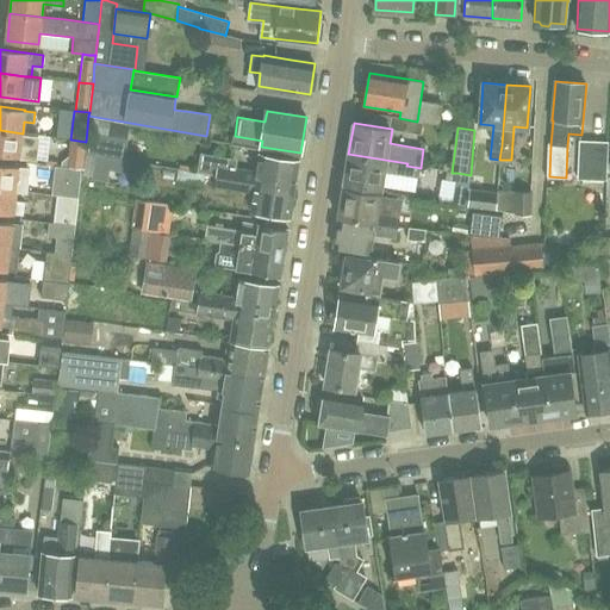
[(37,136),(23,134),(0,130),(0,155),(35,160),(37,136)]
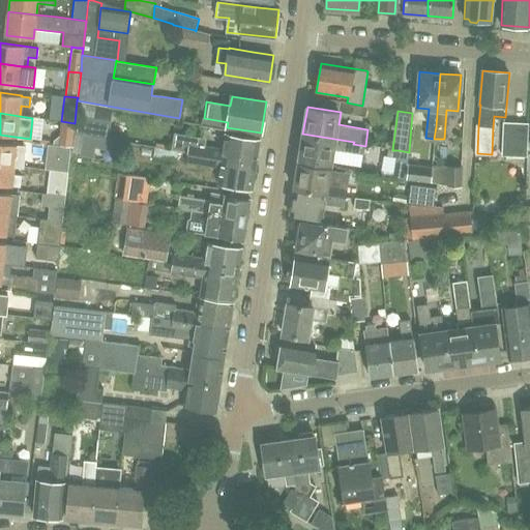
[(59,145),(71,147),(75,123),(61,121),(59,145)]
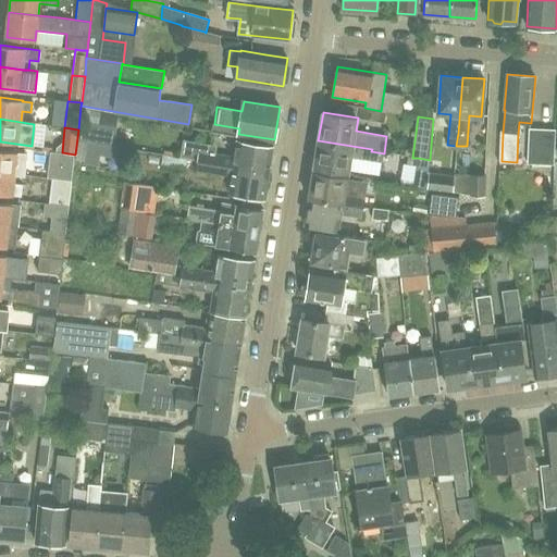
[(529,163),(555,164),(556,130),(530,128),(529,163)]
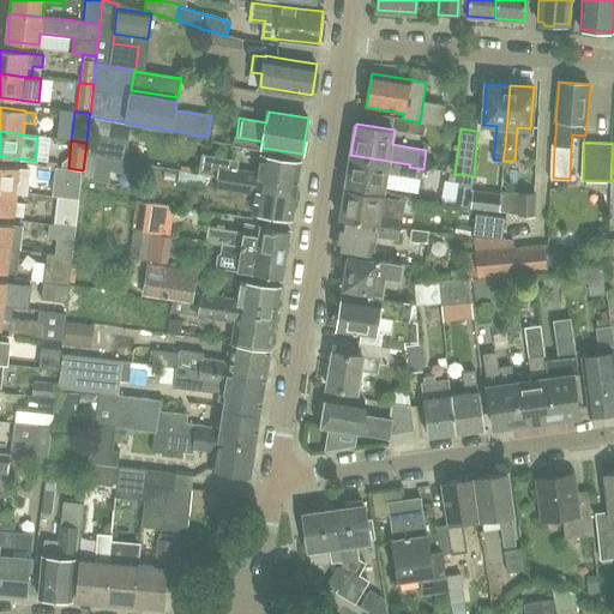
[(259,173),(238,170),(239,161),(202,155),(198,173),(217,176),(296,190),(301,161),(262,155),(259,173)]
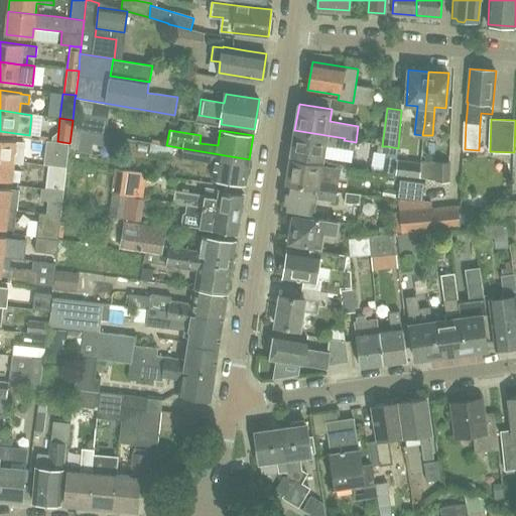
[(354,150),(356,142),(344,140),(345,138),(294,130),(291,154),(324,160),(326,145),(354,150)]
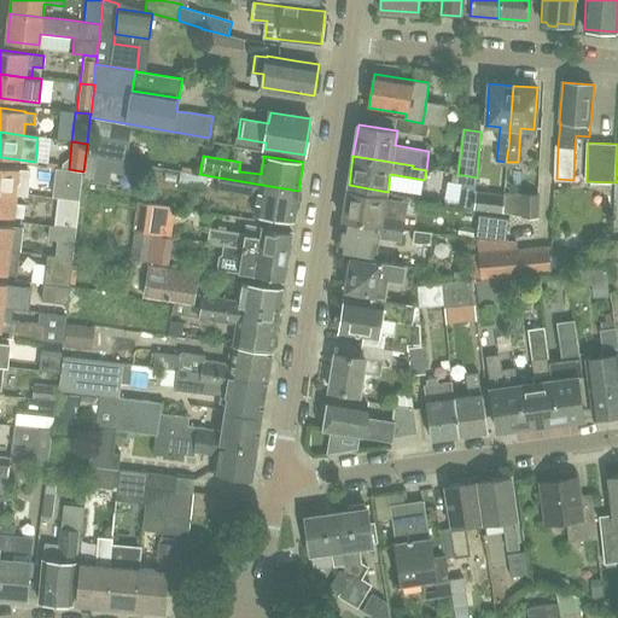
[(0,191),(16,193),(25,194),(29,165),(17,164),(17,169),(0,165),(0,191)]
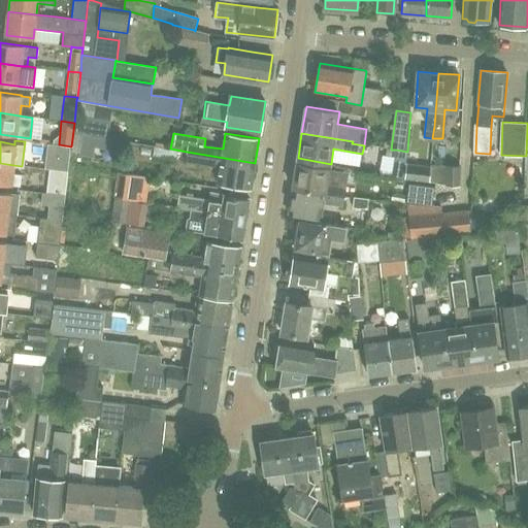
[(71,146),(59,144),(52,144),(50,169),(68,171),(71,146)]
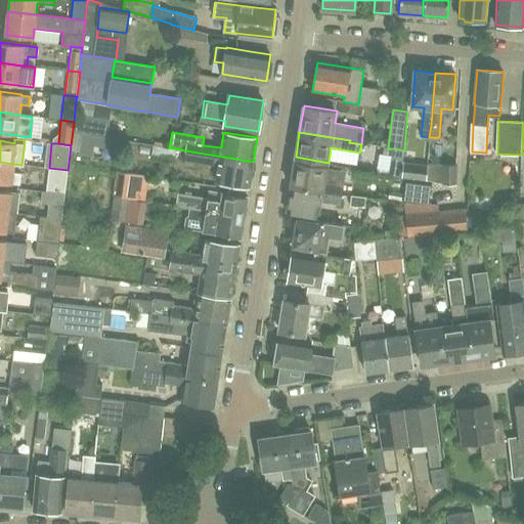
[(175,149),(153,146),(150,159),(173,163),(175,149)]
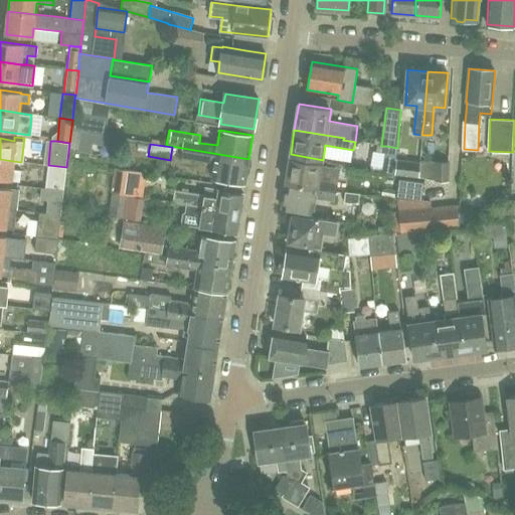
[(386,146),(385,152),(382,172),(395,174),(396,159),(397,148),(386,146)]
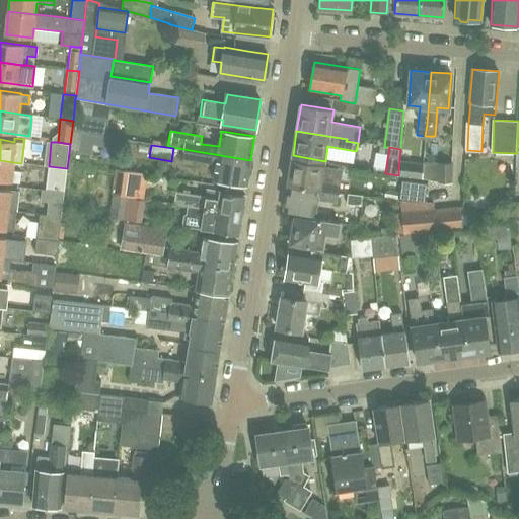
[(246,186),(250,160),(183,149),(182,160),(216,165),(213,179),(246,186)]
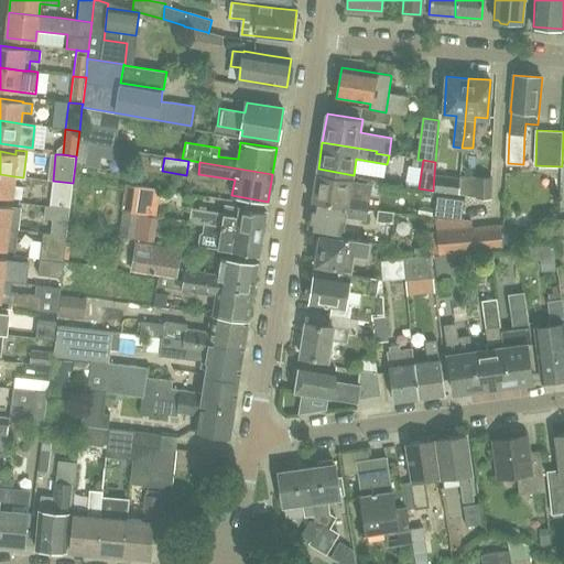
[(351,179),(339,176),(317,173),(313,202),(368,209),(369,199),(349,196),(351,179)]
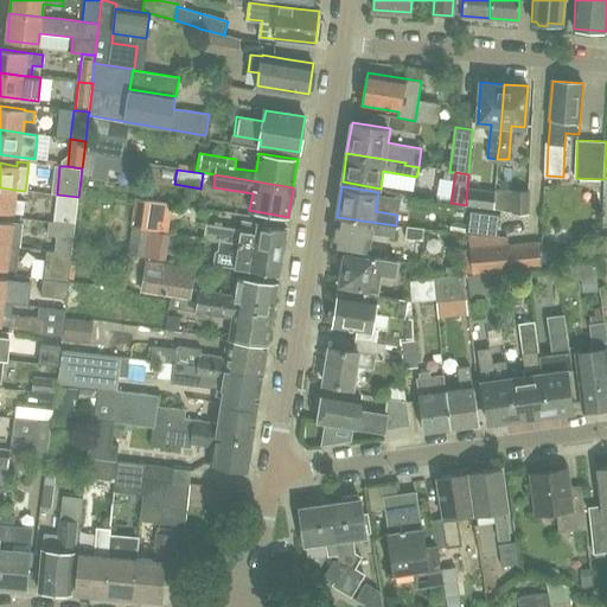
[(14,200),(16,190),(0,187),(0,211),(23,215),(24,202),(14,200)]
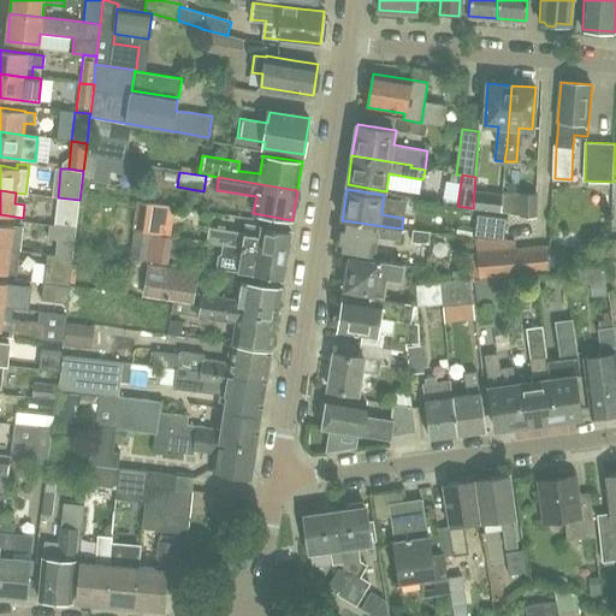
[(498,214),(501,193),(474,190),(473,208),(473,209),(498,214)]
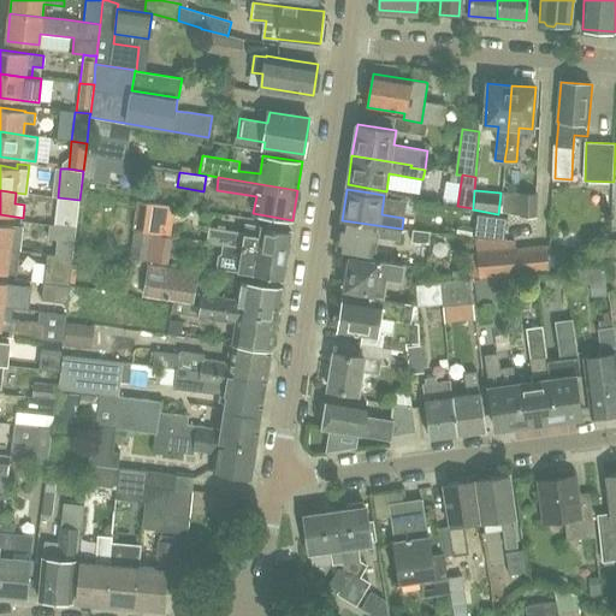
[(501,193),(498,214),(535,220),(537,195),(501,193)]
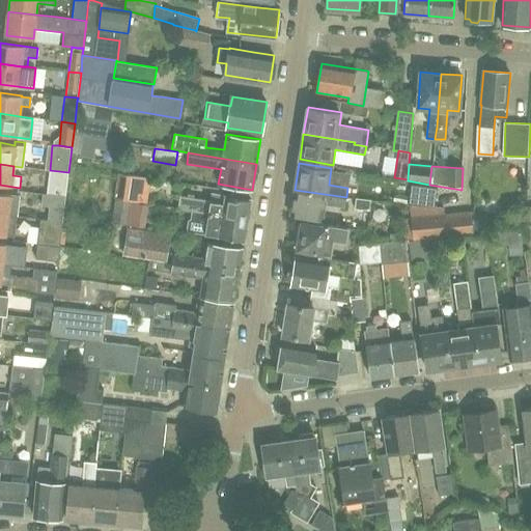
[(64,196),(68,172),(50,170),(47,194),(64,196)]
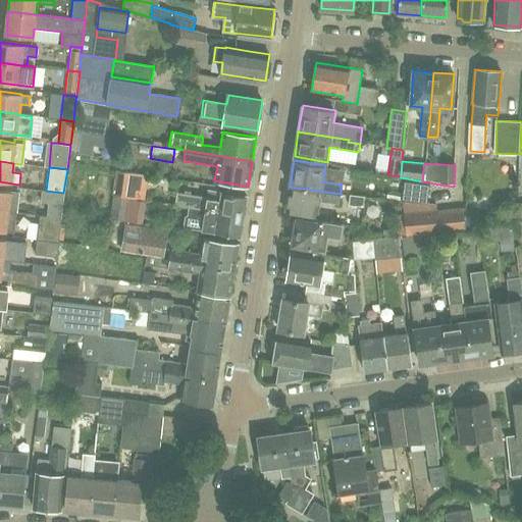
[(117,171),(113,195),(142,200),(145,175),(117,171)]
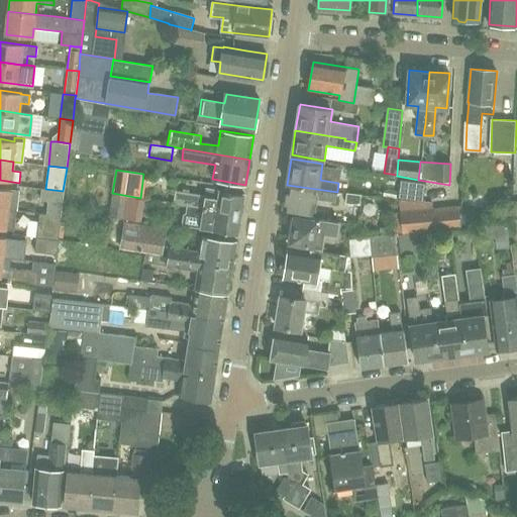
[(407,199),(422,201),(425,184),(401,181),(399,198),(407,199)]
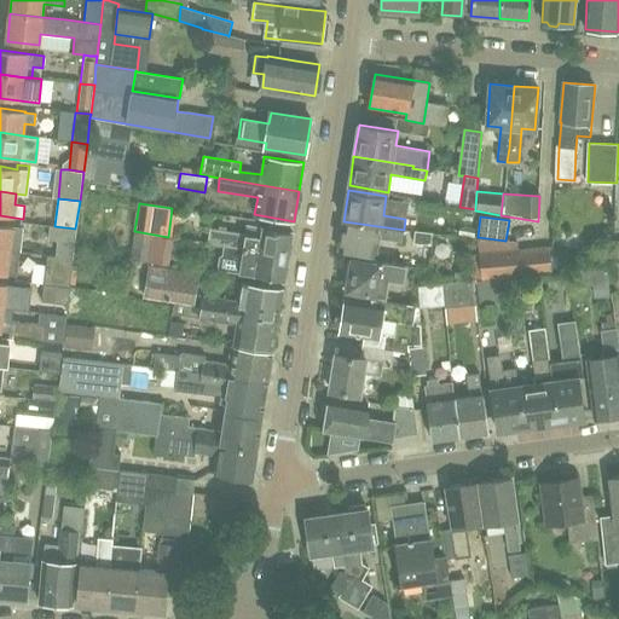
[(401,242),(404,230),(343,221),(339,250),(376,256),(380,238),(401,242)]
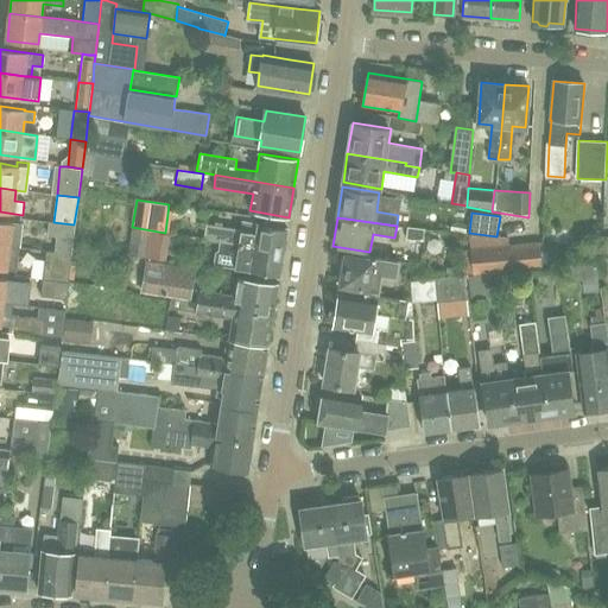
[(284,251),(287,228),(241,220),(240,229),(206,225),(203,239),(222,241),(284,251)]
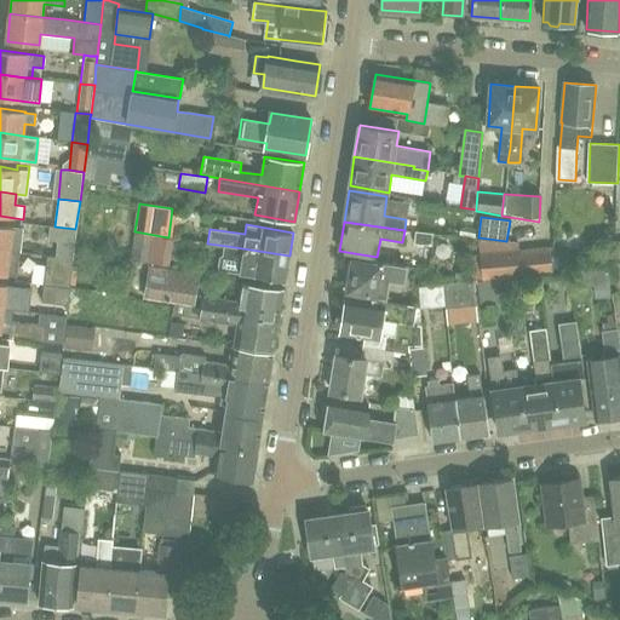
[(19,252),(22,228),(0,225),(0,250),(10,251),(19,252)]
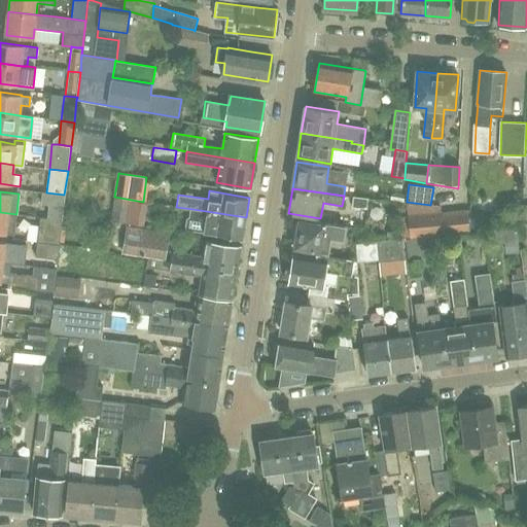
[(64,195),(46,192),(41,192),(40,203),(47,204),(46,218),(61,220),(62,216),(64,195)]
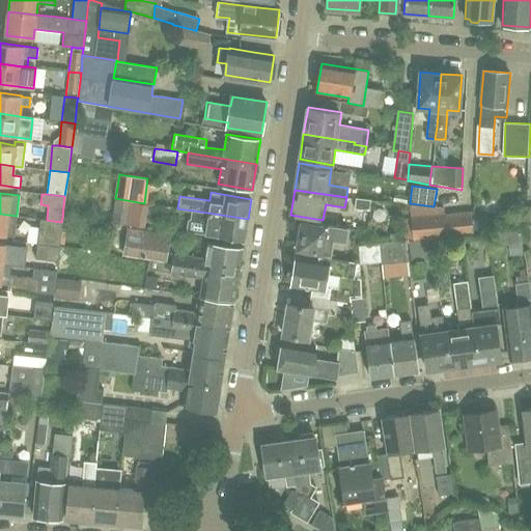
[(368,212),(370,200),(355,198),(354,211),(368,212)]
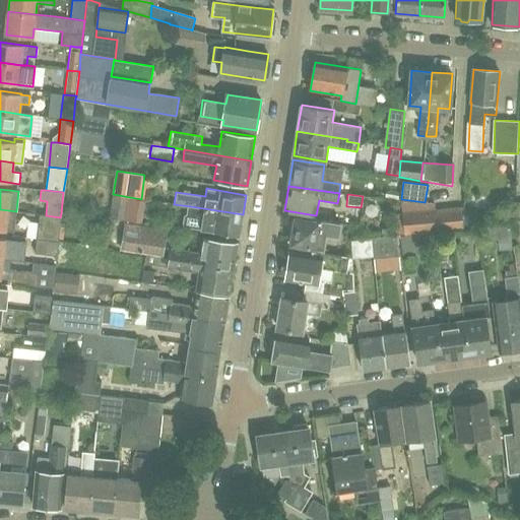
[(129,198),(114,195),(110,217),(125,220),(129,198)]
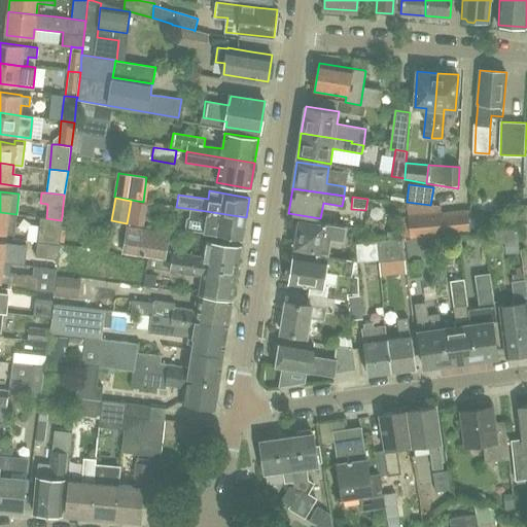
[(408,216),(410,237),(430,235),(470,232),(468,211),(443,213),(442,206),(406,203),(408,216)]
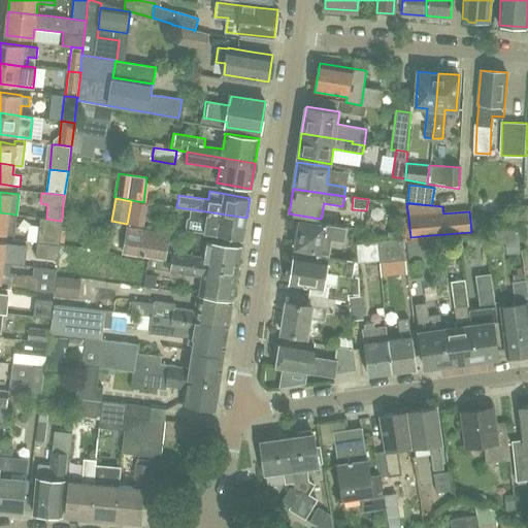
[(188,230),(242,238),(246,218),(193,209),(191,219),(188,221),(187,228),(188,230)]
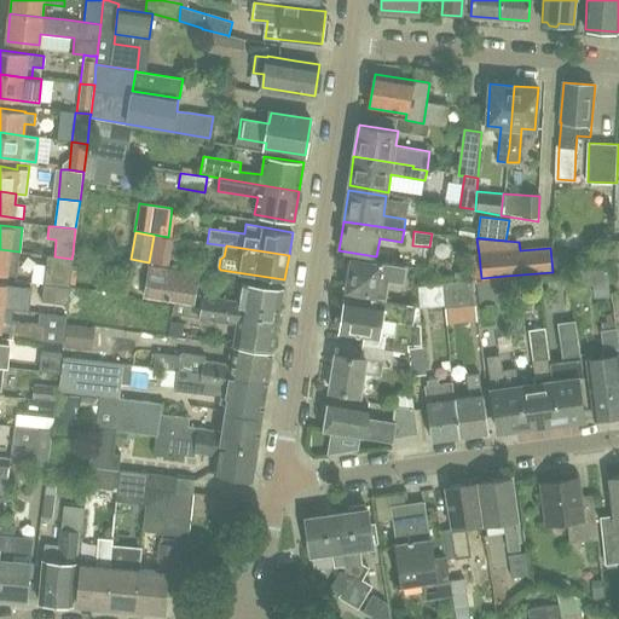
[(19,252),(10,250),(0,249),(0,273),(6,275),(16,276),(17,264),(19,252)]
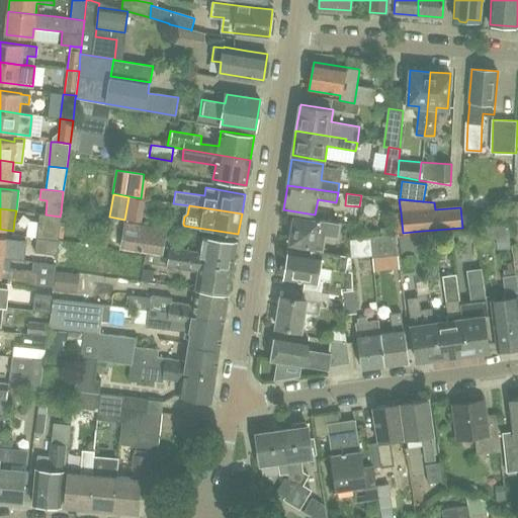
[(461,210),(462,228),(485,226),(486,226),(486,219),(486,214),(481,214),(481,213),(481,210),(475,210),(475,209),(475,208),(460,208),(461,210)]
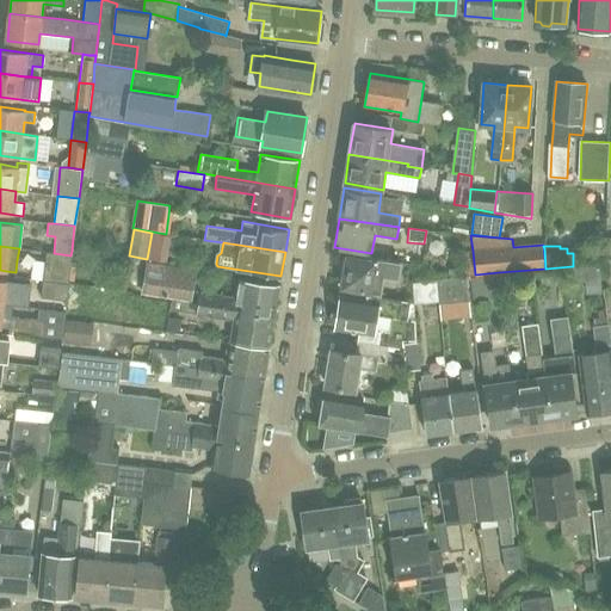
[(466,276),(475,275),(473,251),(463,252),(466,276)]
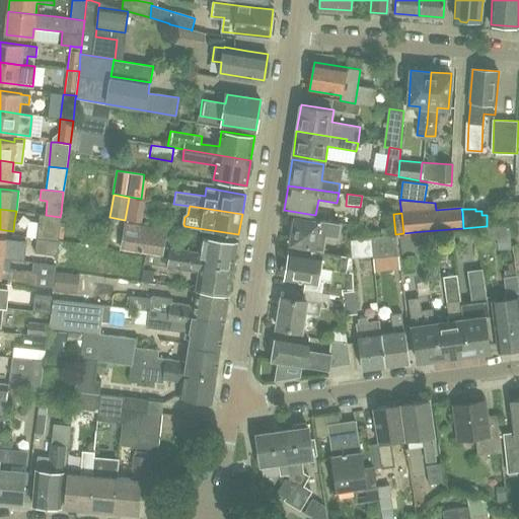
[(60,217),(46,215),(38,214),(34,237),(58,240),(60,217)]
